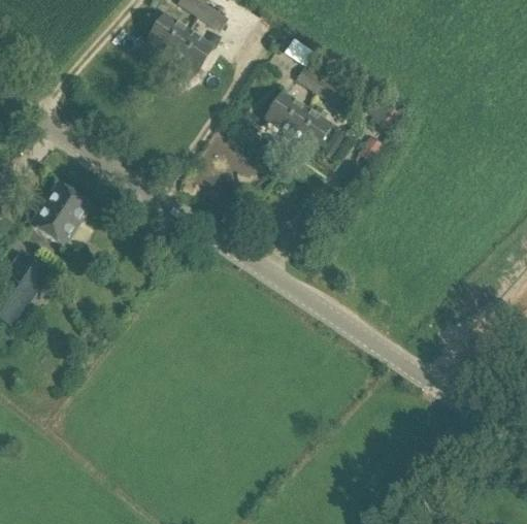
[(177,0),(175,3),(197,18),(205,4),(199,0),(177,0)]
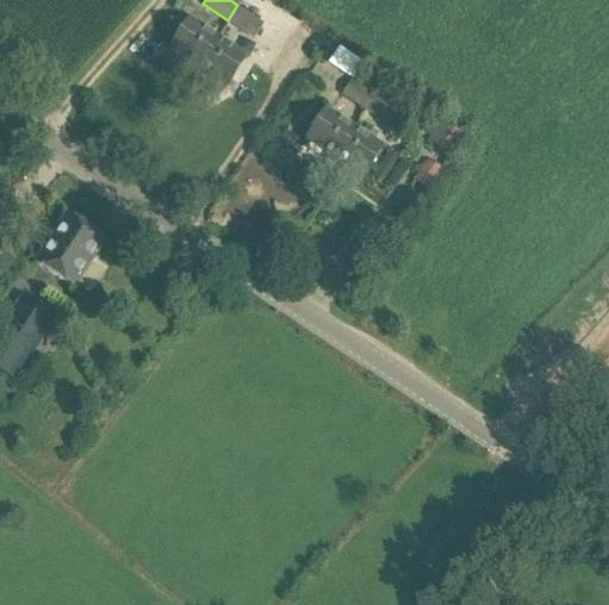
[(262,20),(237,5),(228,20),(253,36),(262,20)]
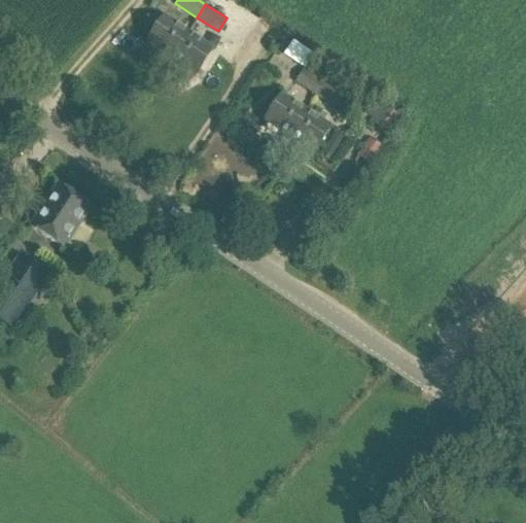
[(145,41),(170,57),(187,31),(163,14),(145,41)]
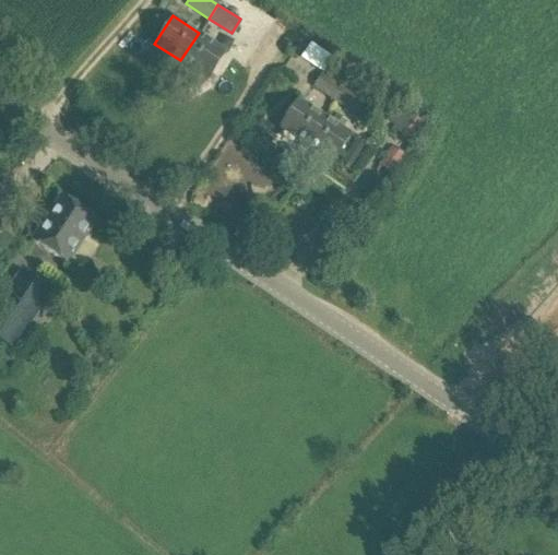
[(199,33),(180,60),(206,78),(225,50),(199,33)]
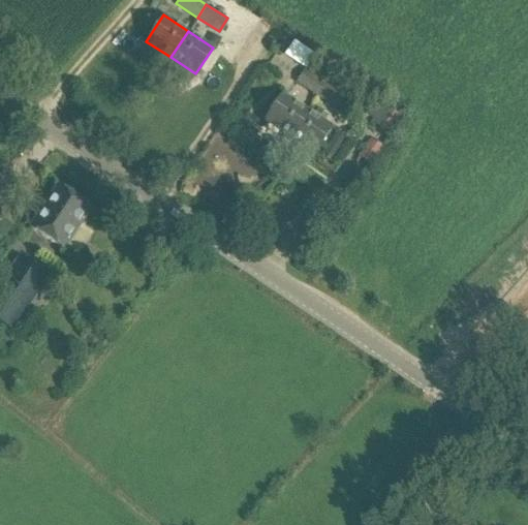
[(293,37),(283,52),(305,66),(315,52),(293,37)]
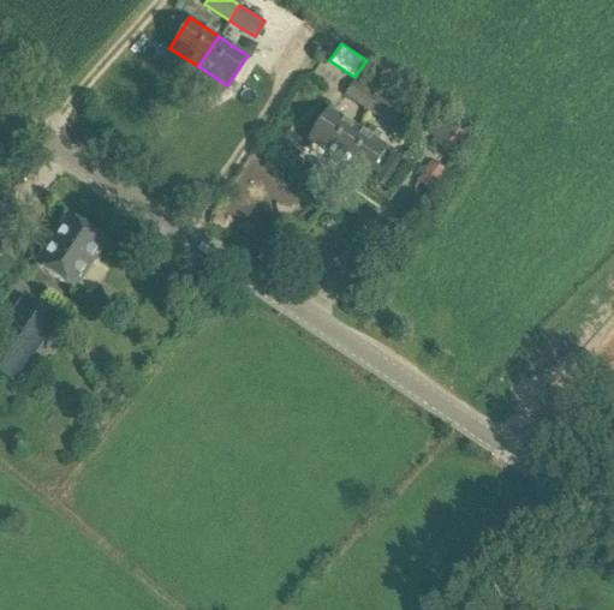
[(343,94),(367,109),(377,94),(353,78),(343,94)]
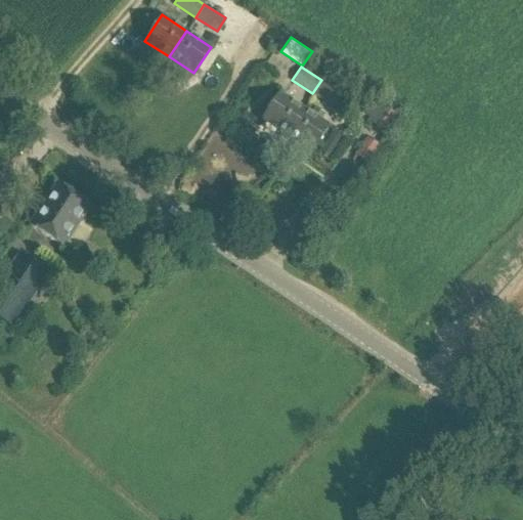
[(321,80),(312,93),(333,107),(343,94),(321,80)]
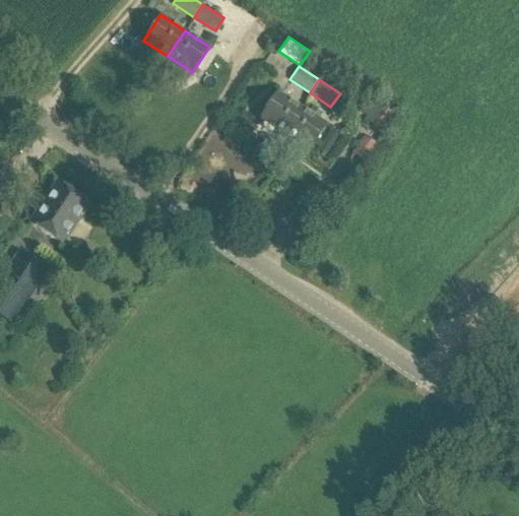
[(259,117),(283,133),(301,108),(276,91),(259,117)]
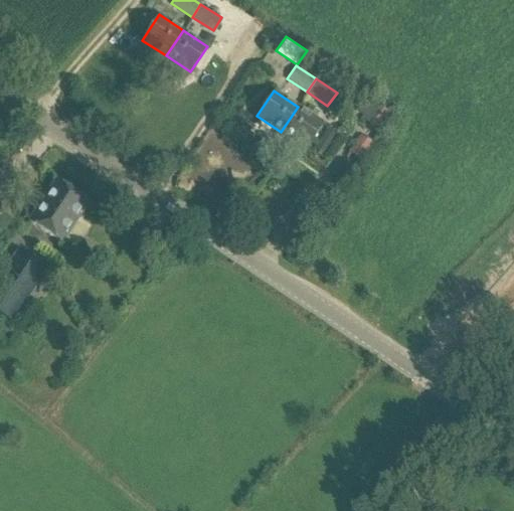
[(368,120),(375,125),(389,108),(381,102),(368,120)]
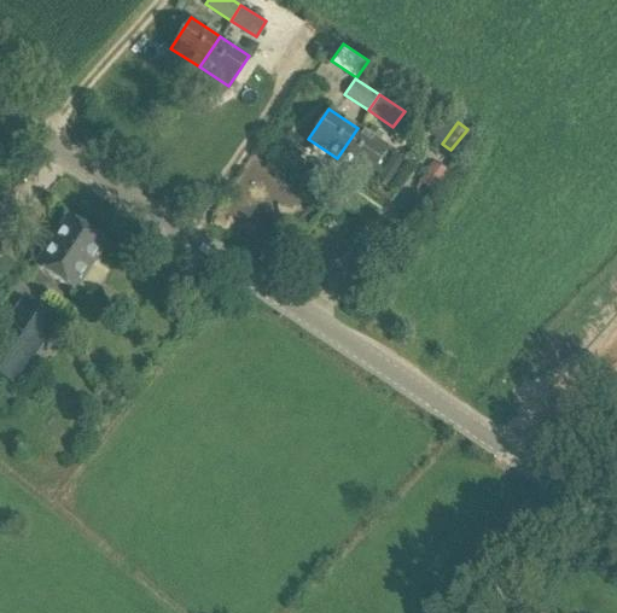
[(386,147),(358,128),(337,158),(367,177),(386,147)]
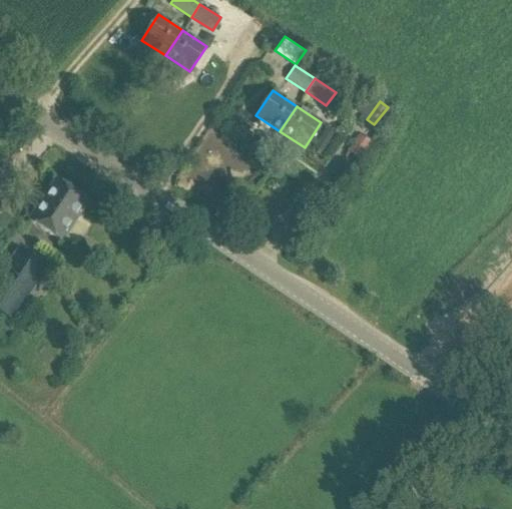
[(311,145),(322,152),(335,132),(324,125),(311,145)]
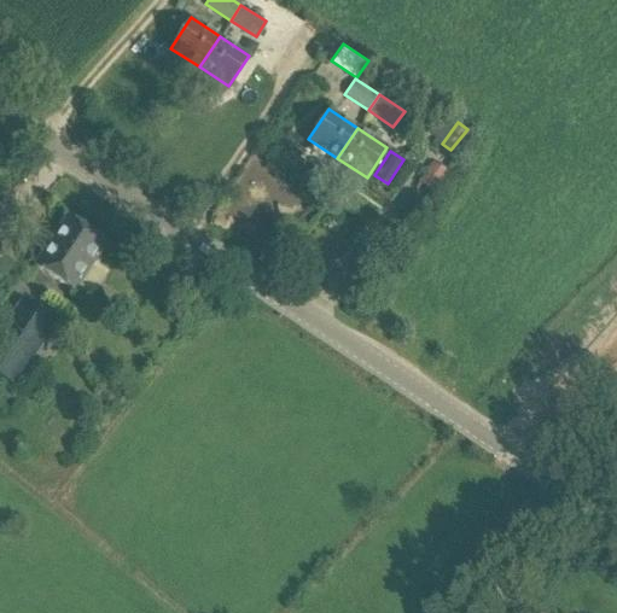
[(431,190),(446,170),(431,161),(418,180),(431,190)]
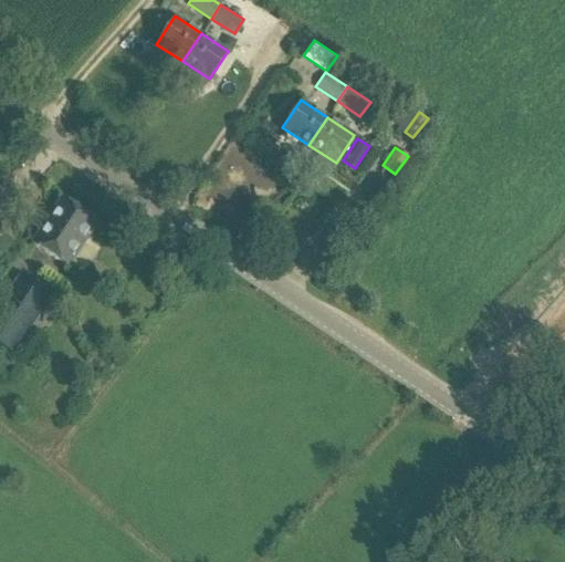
[(60,198),(33,241),(69,264),(96,221),(60,198)]
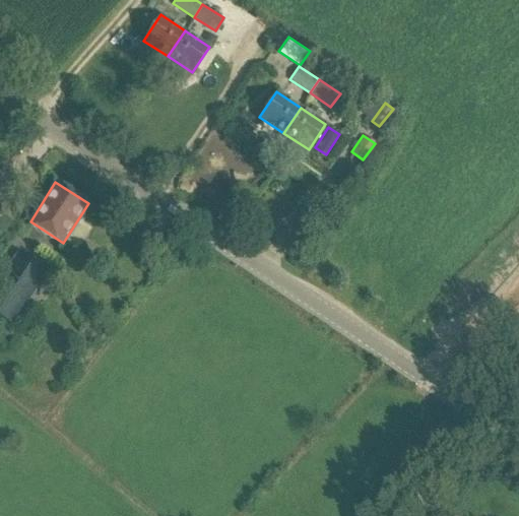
[(0,317),(11,324),(47,269),(18,249),(0,275),(0,317)]
